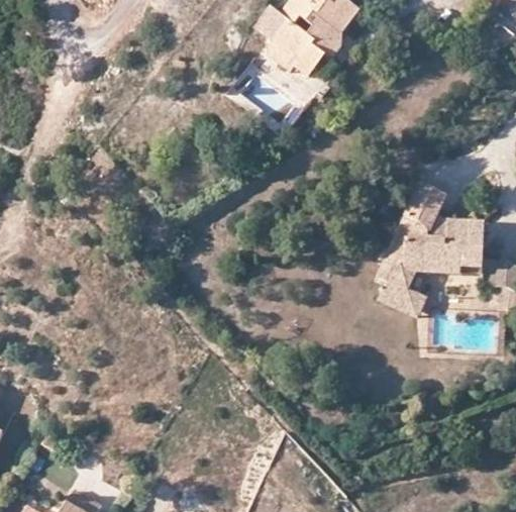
[(288,21),(274,40),(299,60),(295,65),(308,75),(325,55),(331,59),(341,46),(322,31),(330,21),(342,31),(359,9),(347,0),(291,0),(281,15),(288,21)]
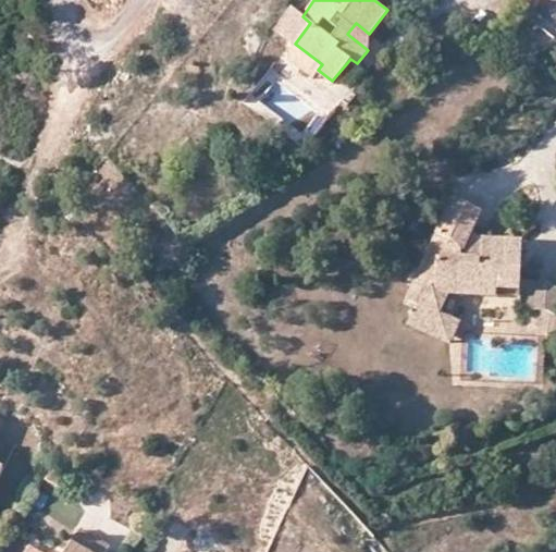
[(310,23),(303,16),(292,8),(274,32),(293,46),(295,44),(310,23)]
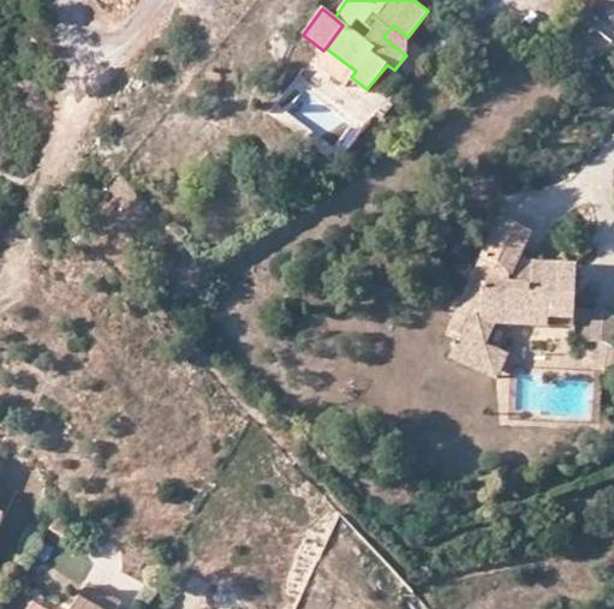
[(406,55),(407,37),(393,25),(383,37),(406,55)]
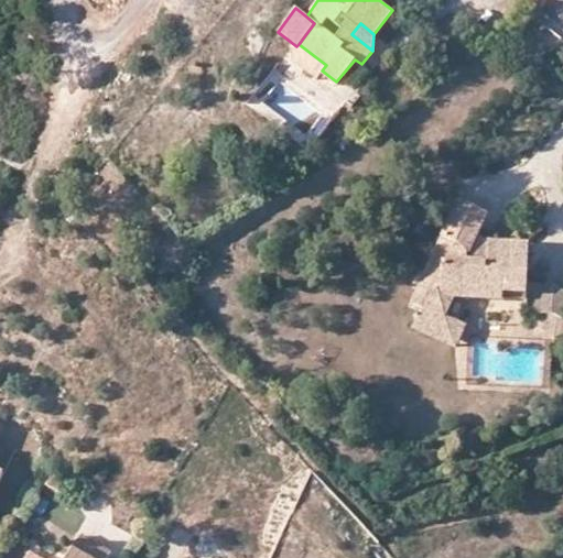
[(326,65),(299,44),(294,51),(295,61),(317,78),(322,70),(326,65)]
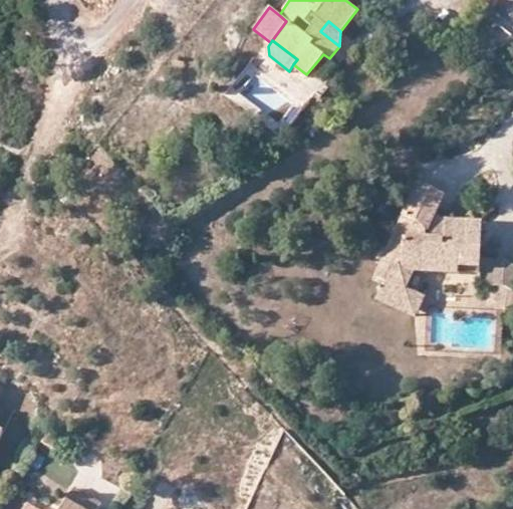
[(479,265),(479,255),(480,239),(481,221),(445,220),(435,215),(444,193),(410,178),(404,190),(414,195),(377,272),(386,276),(407,286),(414,269),(456,271),(458,265),(479,265)]
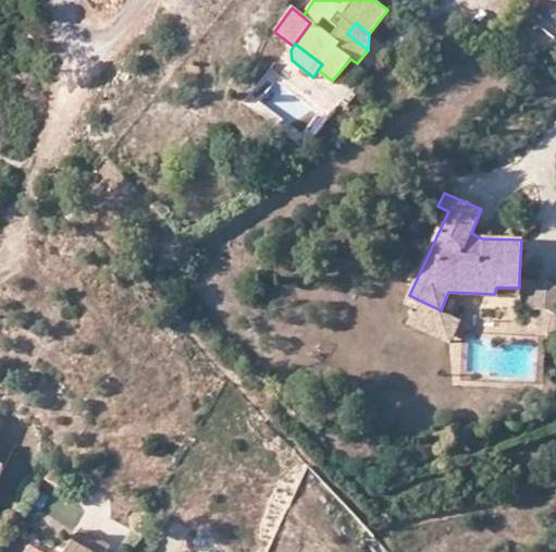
[(555,284),(547,279),(519,277),(519,287),(518,308),(532,308),(531,321),(548,332),(555,327),(555,315),(554,314),(555,310),(555,284)]
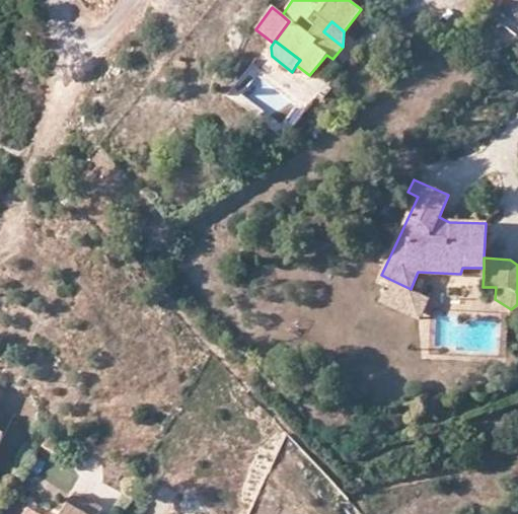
[(411,289),(389,279),(379,299),(420,318),(428,297),(411,289)]
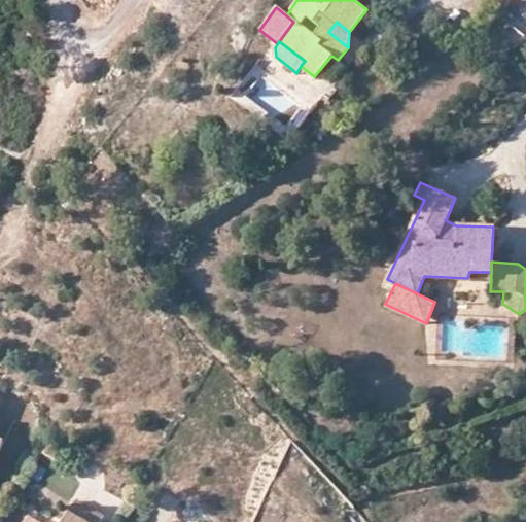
[(62,451),(47,443),(42,453),(56,461),(62,451)]
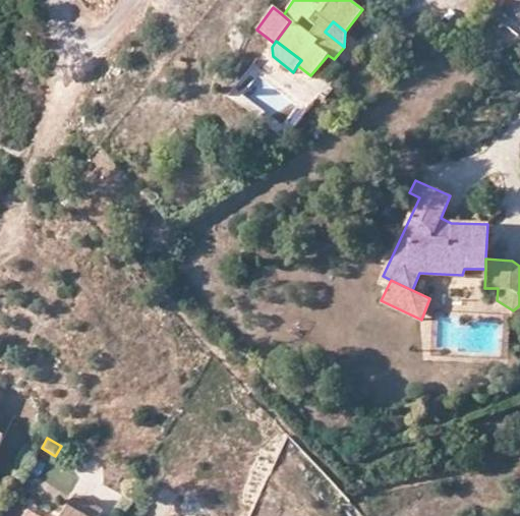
[(76,491),(68,504),(89,515),(99,515),(104,508),(76,491)]
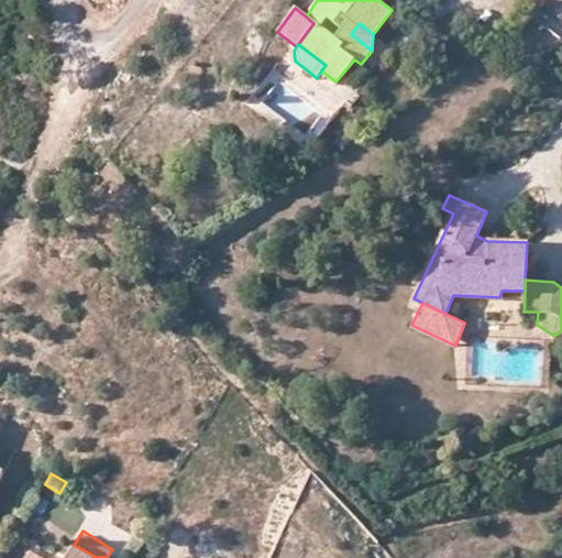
[(96,557),(74,545),(65,557),(45,557),(31,549),(25,557),(96,557)]
